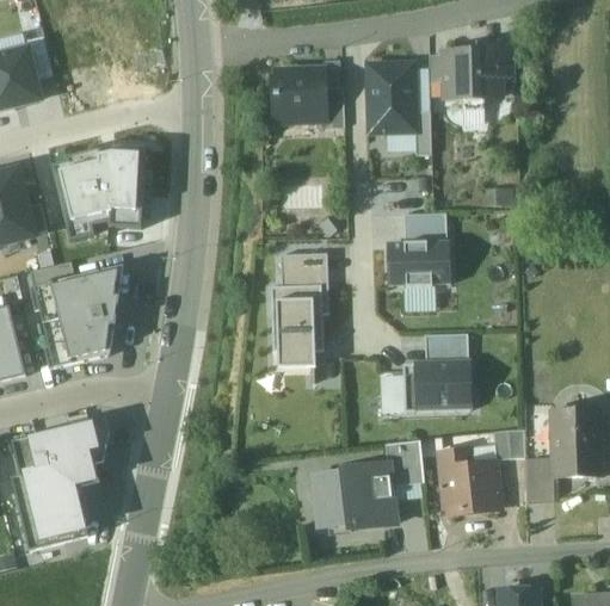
[(28,48),(36,80),(55,75),(44,33),(24,38),(26,48),(28,48)]
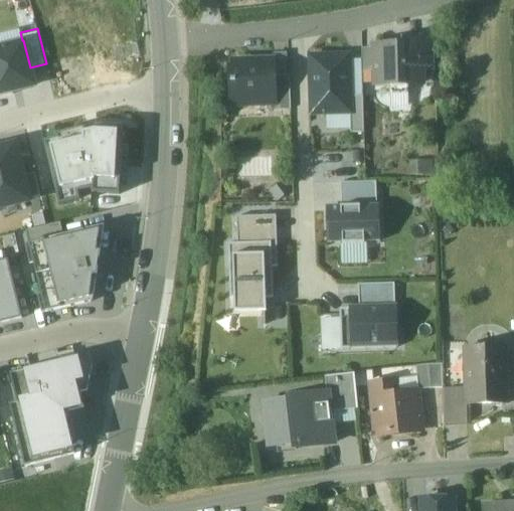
[(434,33),(419,33),(419,36),(421,36),(422,68),(435,67),(434,33)]
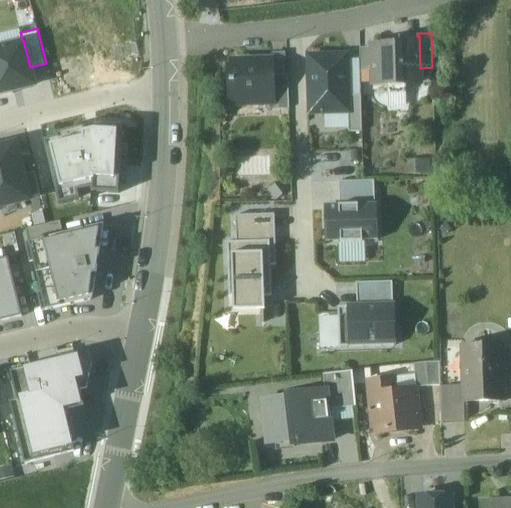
[(401,42),(371,42),(372,67),(372,82),(387,81),(387,91),(405,90),(405,81),(420,80),(420,68),(419,36),(417,36),(401,37),(401,42)]
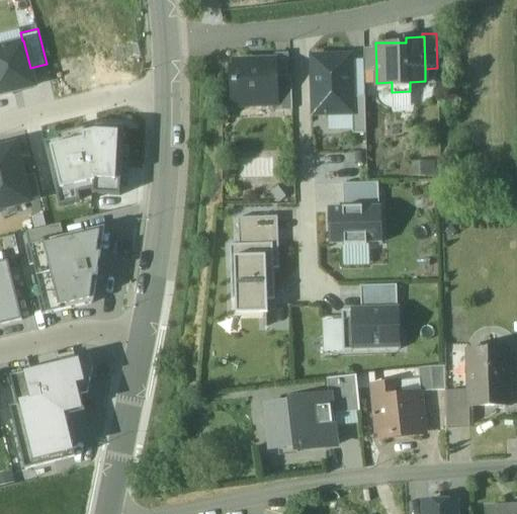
[(0,91),(33,83),(30,68),(23,40),(22,40),(0,46),(0,91)]
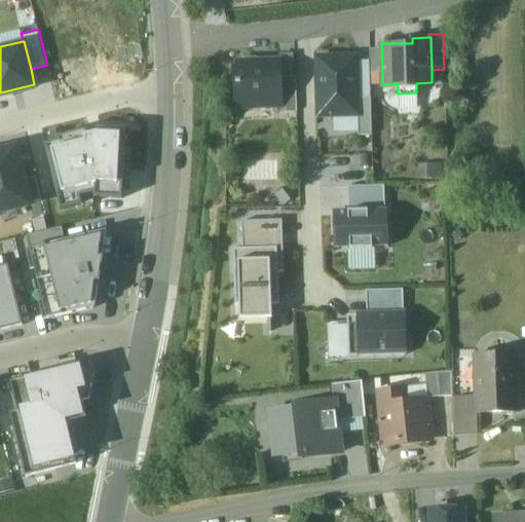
[(382,69),(381,46),(369,46),(370,70),(382,69)]
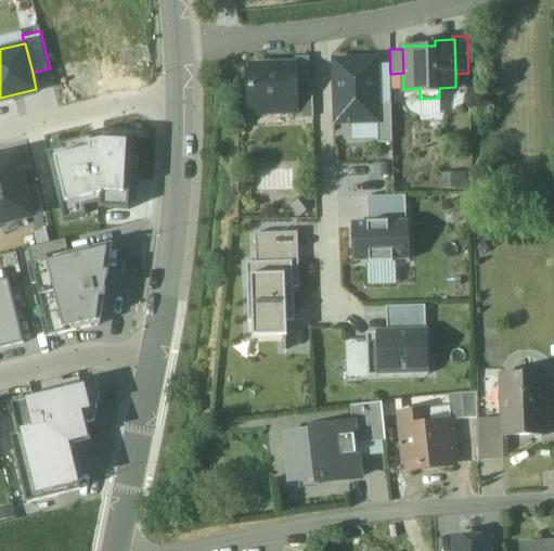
[(376,56),(334,59),(336,120),(378,119),(377,101),(376,56)]
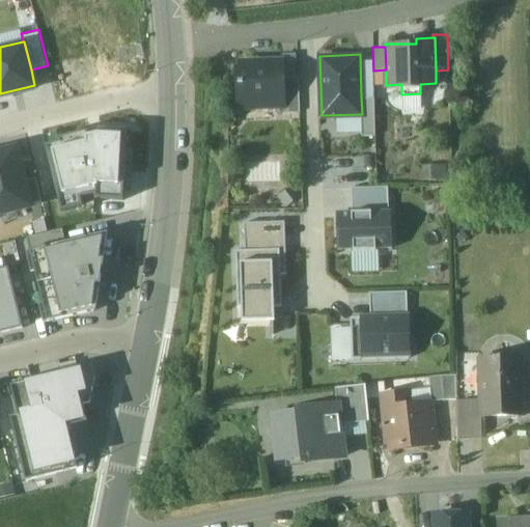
[(281,59),(241,61),(242,79),(238,79),(239,100),(255,100),(256,105),(275,105),(283,104),(282,75),(281,59)]
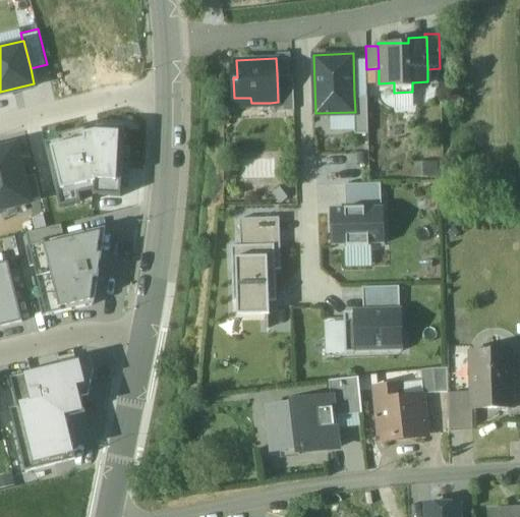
[(292,73),(277,73),(278,102),(270,103),(270,108),(294,107),(292,73)]
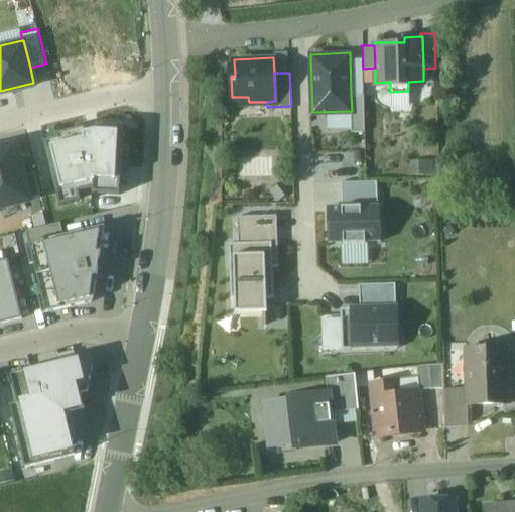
[(352,111),(352,130),(365,129),(363,94),(351,94),(352,111)]
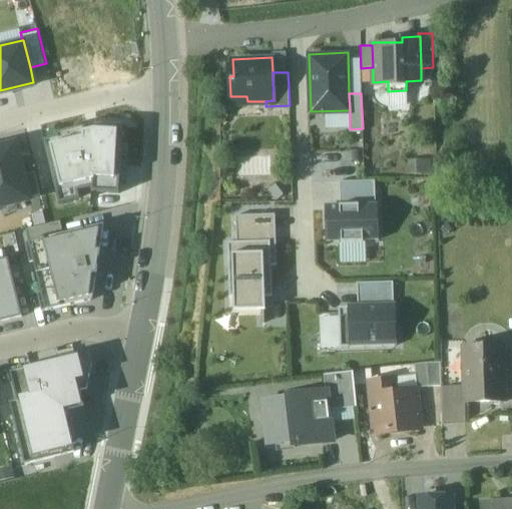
[(118,191),(121,123),(94,121),(93,126),(84,128),(83,124),(55,131),(55,134),(43,138),(58,201),(79,196),(77,188),(90,185),(90,189),(118,191)]
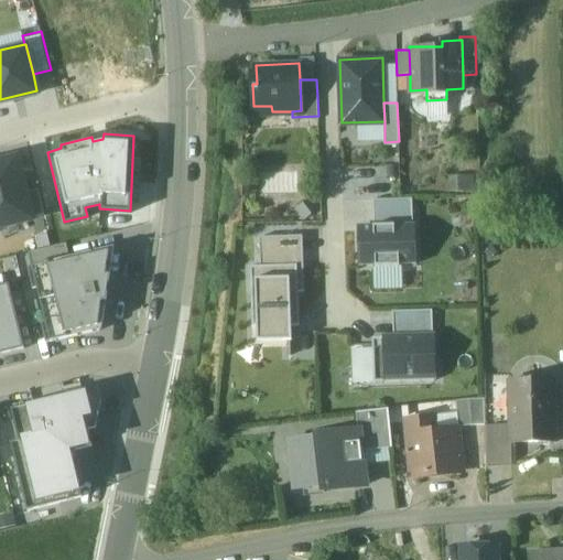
[(15,154),(0,158),(0,224),(31,217),(30,215),(24,190),(15,154)]
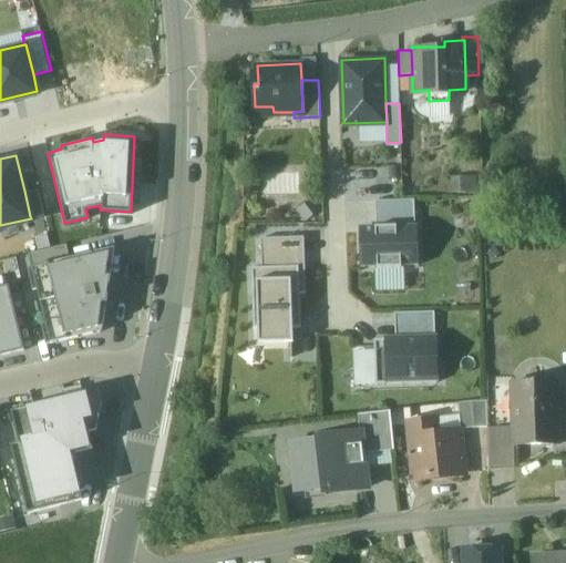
[(475,173),(450,174),(451,192),(475,191),(475,173)]
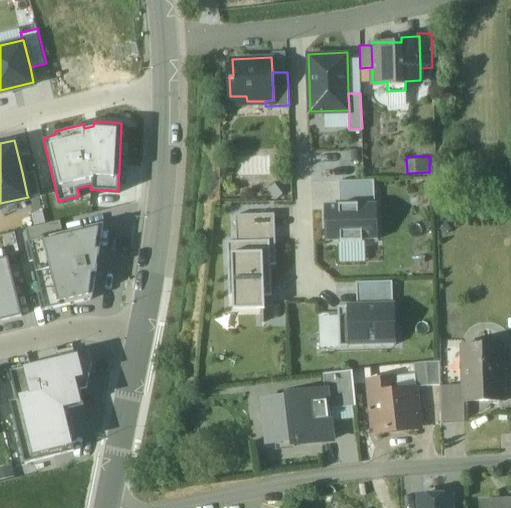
[(34,169),(22,172),(27,195),(39,192),(34,169)]
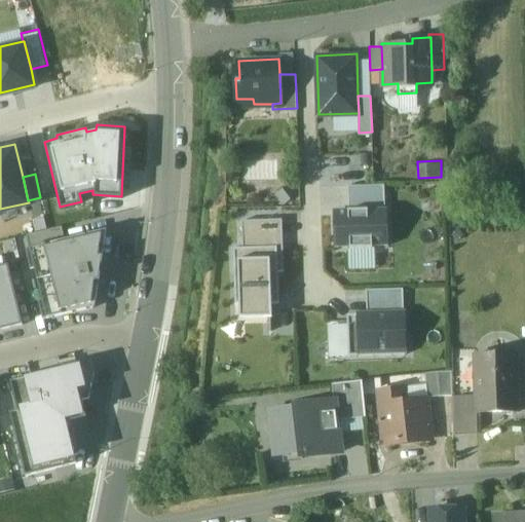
[(284,202),(298,190),(289,180),(274,192),(284,202)]
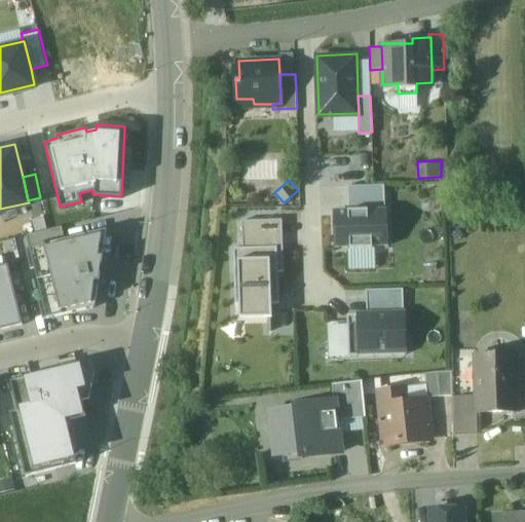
[(347,208),(384,208),(384,183),(347,184),(347,208)]
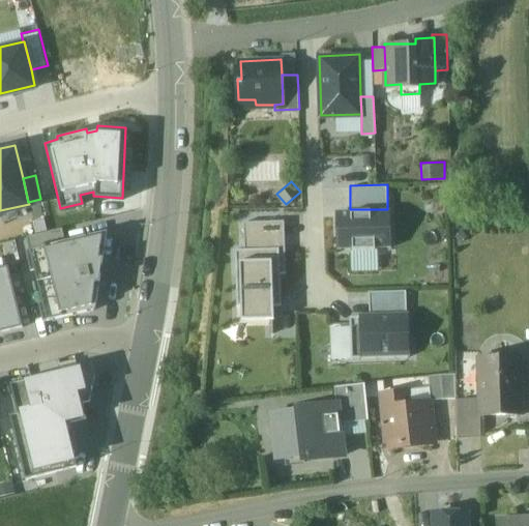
[(335,210),(336,246),(352,246),(352,249),(375,247),(375,245),(390,245),(389,208),(387,209),(350,209),(335,210)]
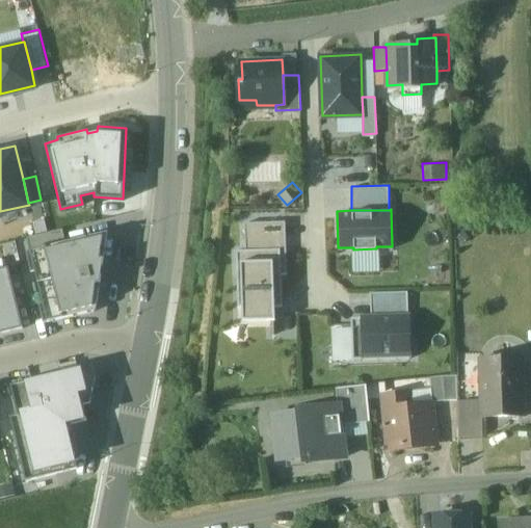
[(243,220),(244,248),(284,247),(284,219),(243,220)]
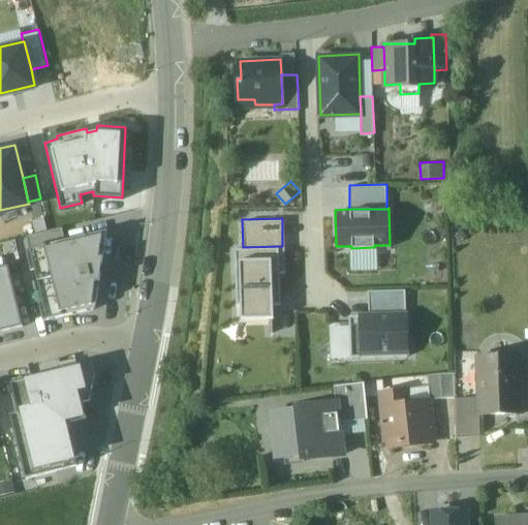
[(27,235),(29,247),(64,239),(61,226),(27,235)]
